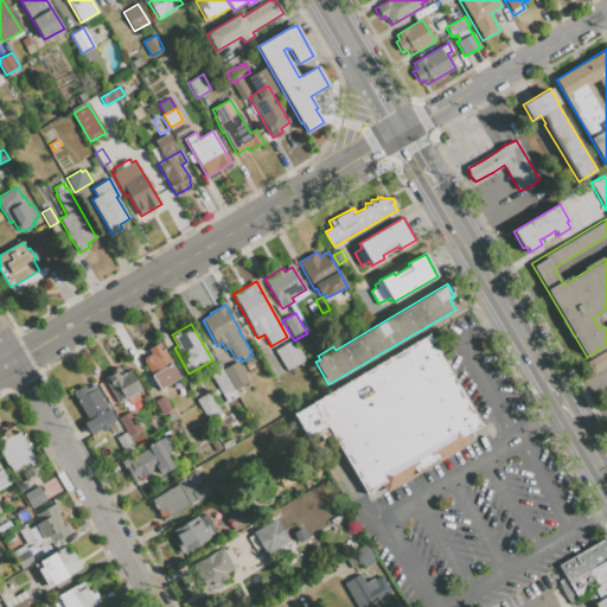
[(298,414),(430,333),(480,425),(467,433),(472,440),(388,492),(384,485),(368,494),(330,427),(311,438),(298,414)]
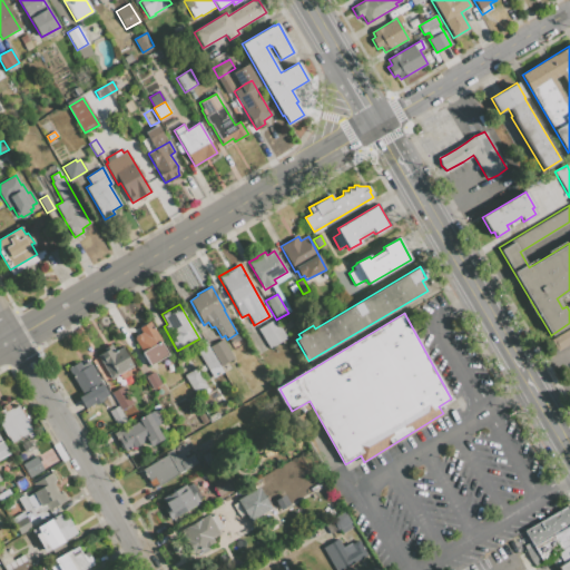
[(269,349),(286,337),(274,318),(257,330),(269,349)]
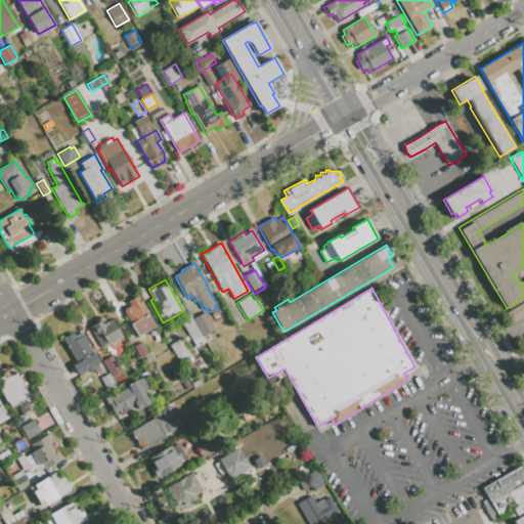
[(137,336),(155,326),(137,296),(128,302),(130,306),(124,309),(124,311),(137,336)]
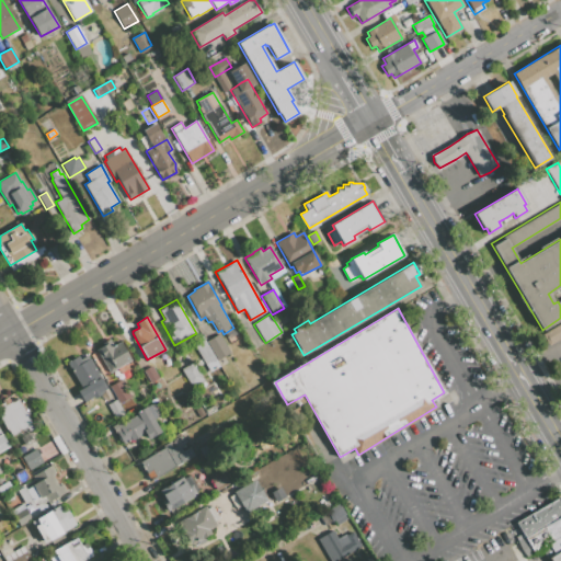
[(549,345),(560,338),(560,323),(542,334),(549,345)]
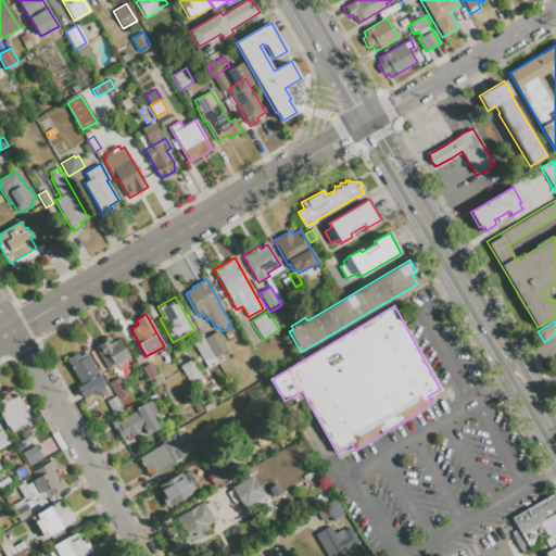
[(216,356),(228,350),(217,331),(205,338),(216,356)]
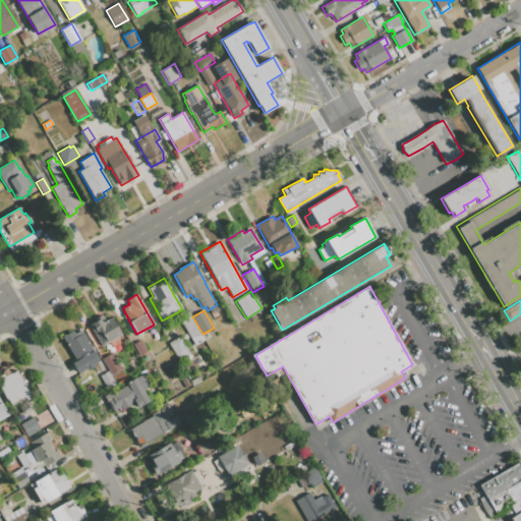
[(192,340),(200,335),(187,313),(179,319),(192,340)]
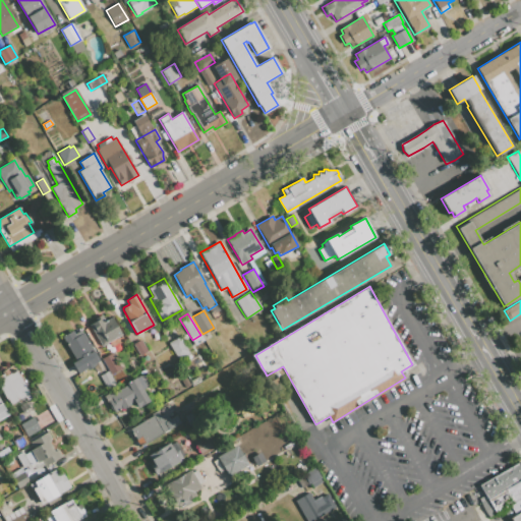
[(102,346),(121,335),(111,317),(105,322),(101,315),(95,319),(97,321),(90,325),(102,346)]
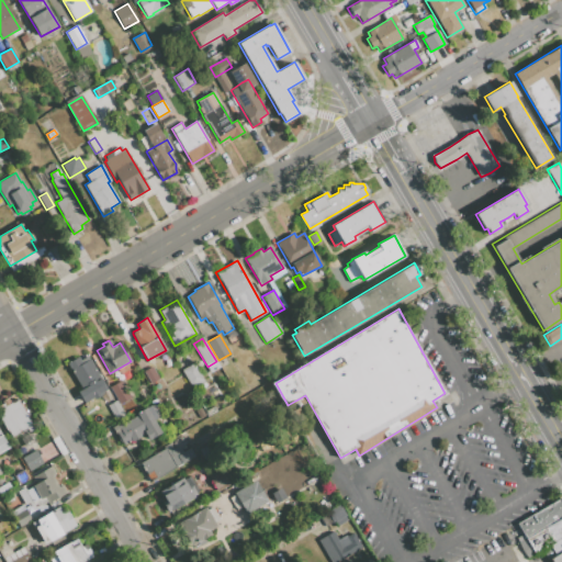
[(85,403),(107,390),(87,356),(79,360),(78,357),(67,363),(82,390),(78,392),(85,403)]
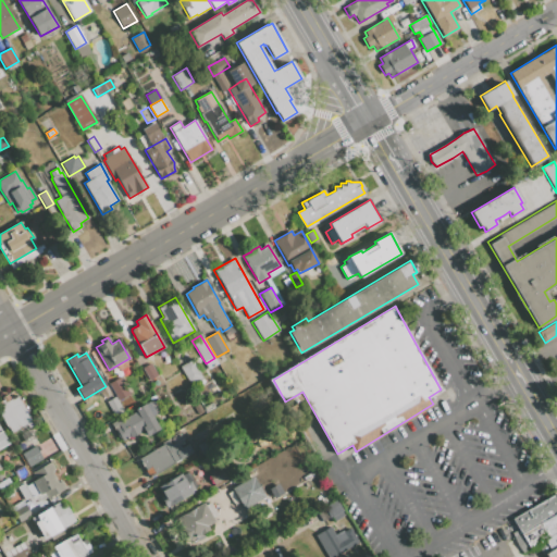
[(192,385),(202,379),(190,360),(180,367),(192,385)]
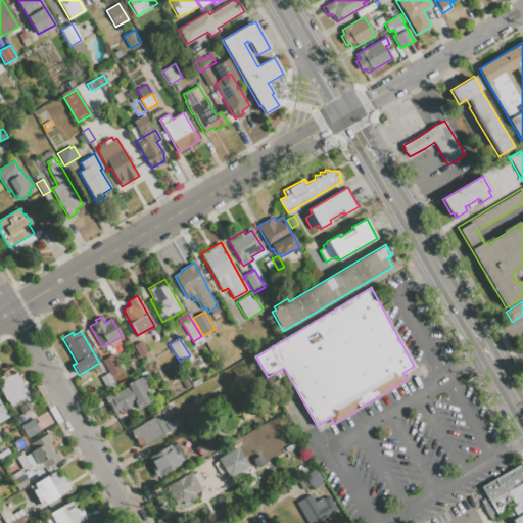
[(139,358),(148,353),(141,341),(133,346),(139,358)]
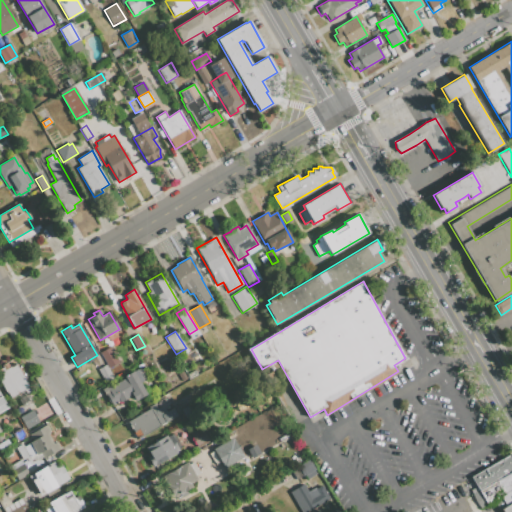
[(109,368),(119,362),(110,347),(100,353),(109,368)]
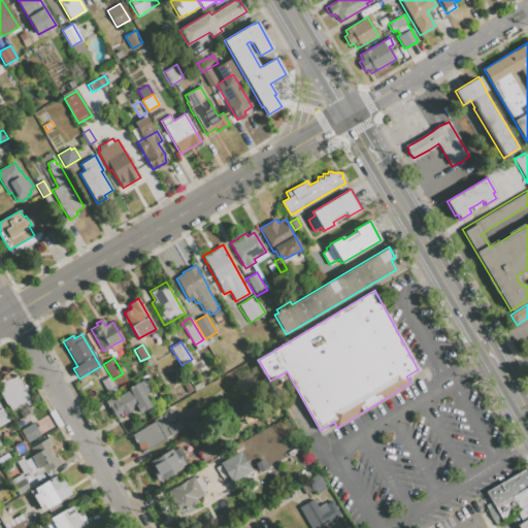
[(11,410),(25,402),(27,405),(32,402),(17,376),(11,380),(8,373),(1,377),(2,380),(0,381),(0,393),(6,405),(7,405),(11,410)]
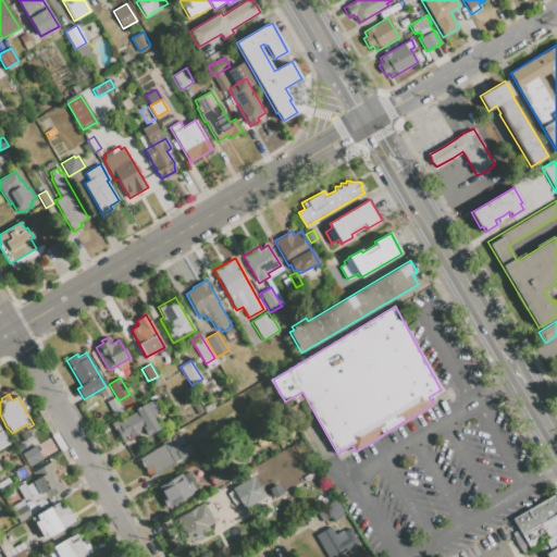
[(115,417),(124,411),(114,397),(107,401),(115,417)]
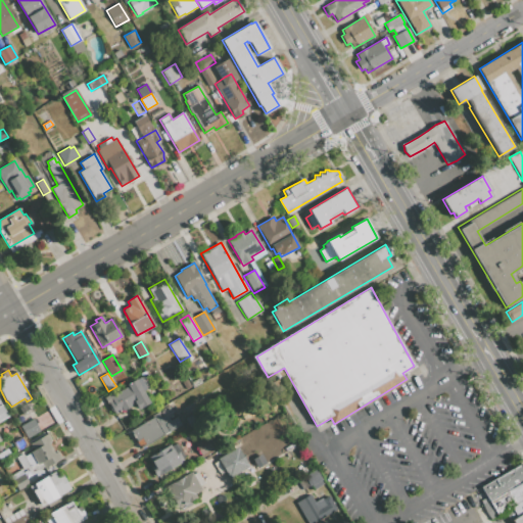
[(113,415),(134,402),(138,410),(149,402),(136,379),(127,384),(128,386),(111,395),(110,393),(104,397),(113,415)]
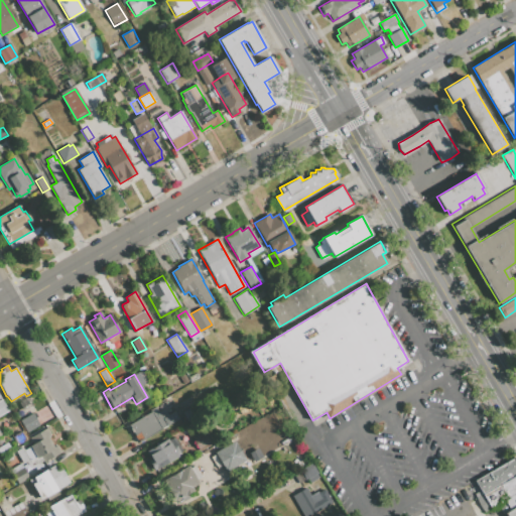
[(0,414),(8,410),(0,396),(0,414)]
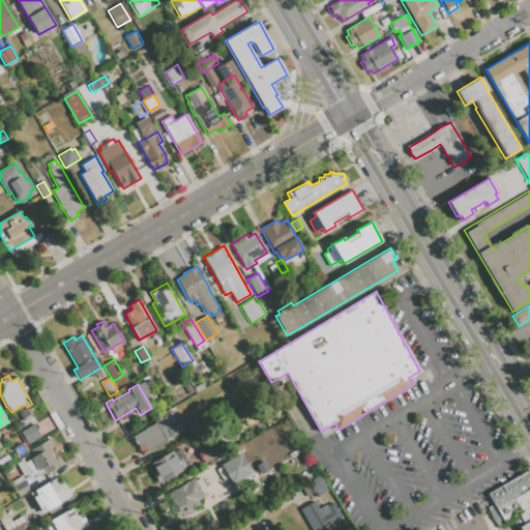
[(192,432),(205,423),(200,416),(187,424),(192,432)]
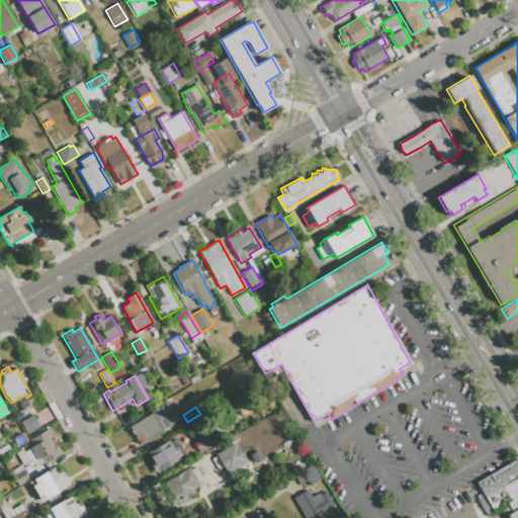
[(179,420),(175,414),(168,418),(164,411),(159,415),(156,409),(151,411),(152,413),(128,426),(139,443),(179,420)]
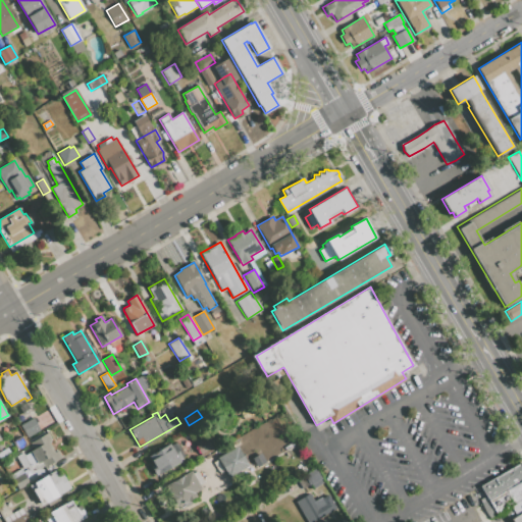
[(28,436),(40,430),(33,419),(20,425),(28,436)]
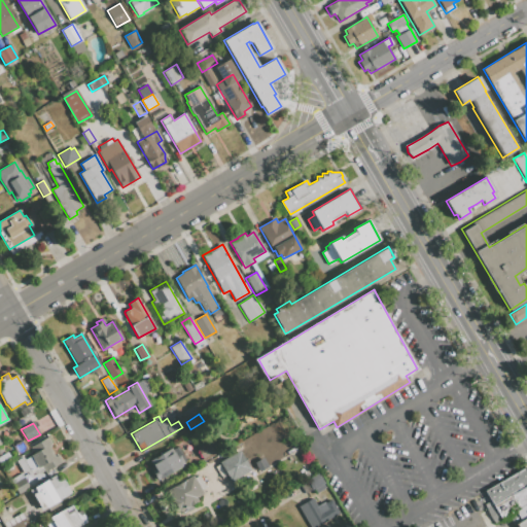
[(196,446),(204,461),(222,451),(213,435),(196,446)]
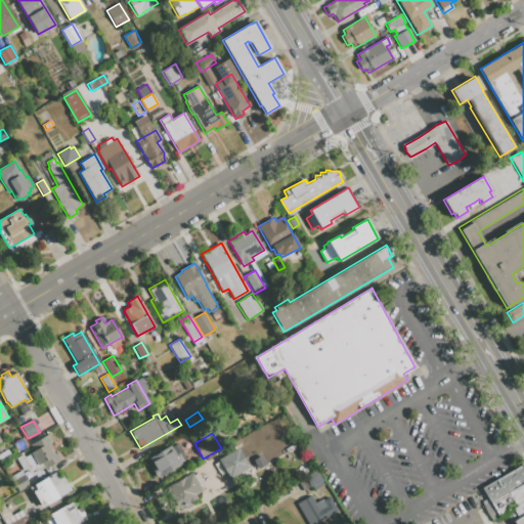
[(32,443),(31,444),(35,451),(24,456),(23,454),(15,459),(26,474),(34,469),(36,472),(38,471),(44,468),(46,472),(51,469),(49,467),(61,460),(57,452),(54,454),(48,443),(49,443),(52,441),(47,434),(32,443)]
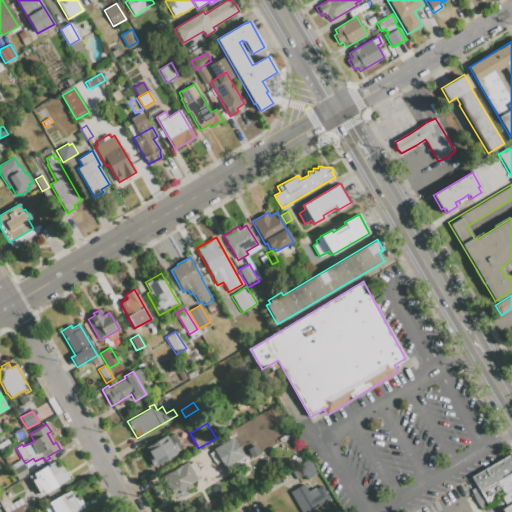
[(12,433),(17,442),(26,436),(21,428),(12,433)]
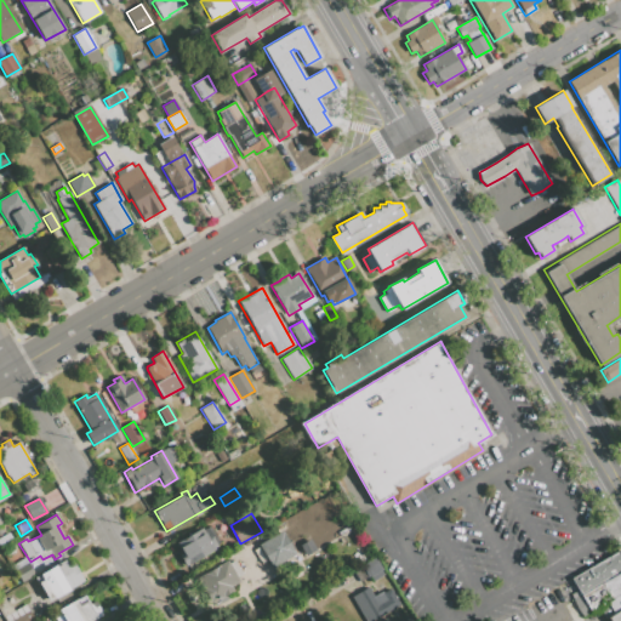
[(186,565),(217,546),(204,525),(177,543),(183,552),(180,554),(186,565)]
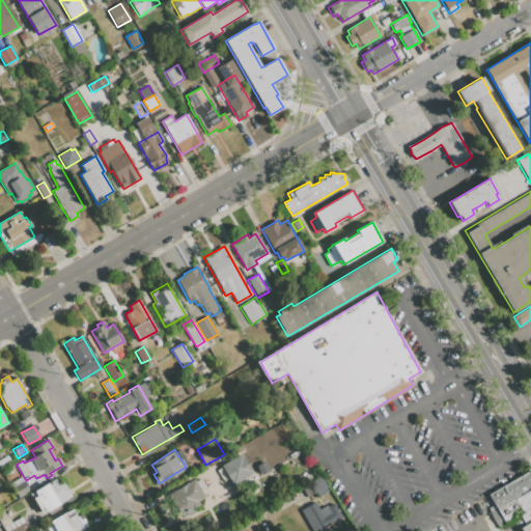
[(0,468),(1,470),(11,464),(6,456),(0,459),(0,468)]
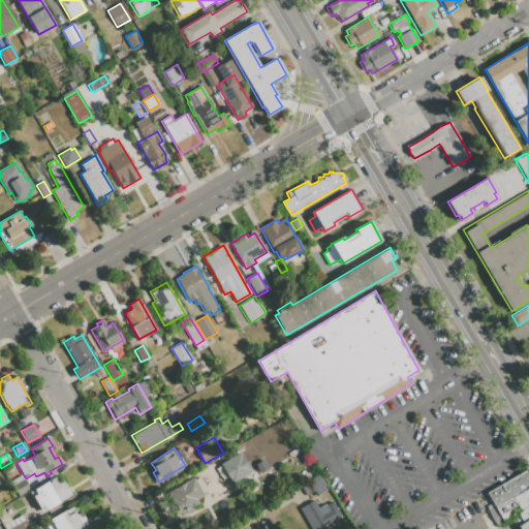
[(237,479),(252,470),(243,455),(227,464),(237,479)]
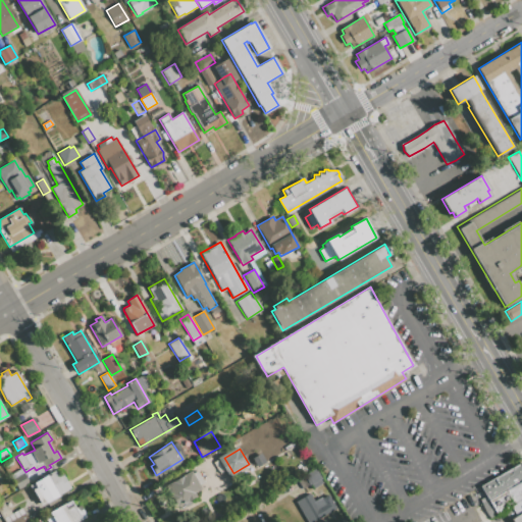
[(252,458),(260,453),(266,462),(257,467),(252,458)]
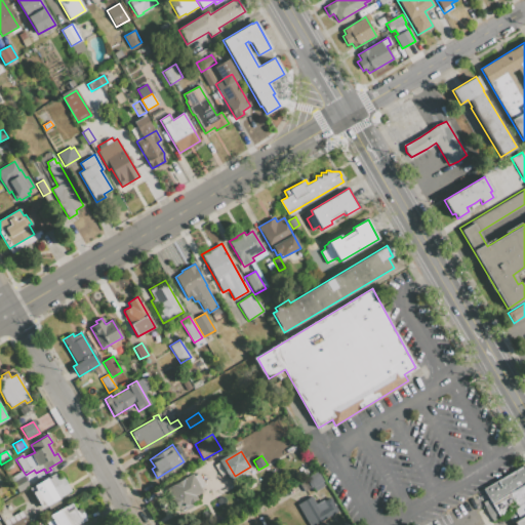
[(524,524),(518,524),(516,522),(520,520),(515,510),(491,521),(482,507),(491,501),(484,488),(524,463),(524,465),(524,524)]
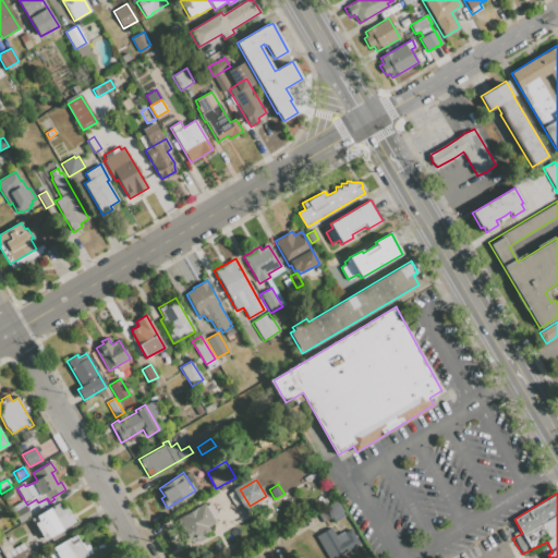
[(330,519),(332,518),(335,522),(347,516),(338,500),(325,508),(330,519)]
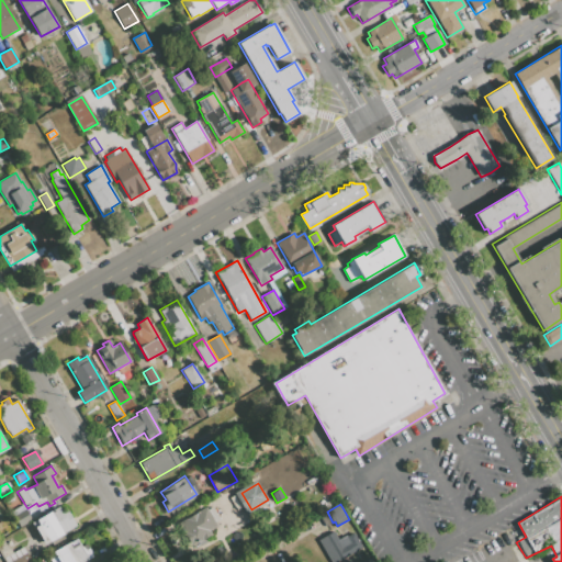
[(20,527),(31,520),(22,506),(12,512),(20,527)]
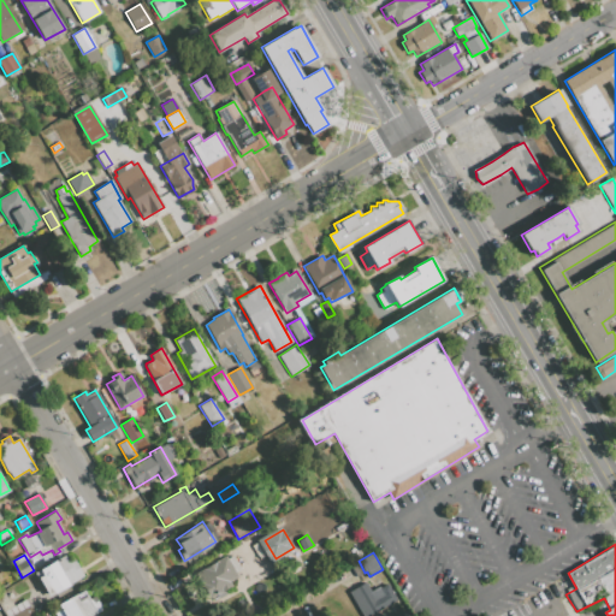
[(209,598),(231,586),(229,581),(237,576),(235,573),(241,569),(232,555),(226,558),(225,557),(196,574),(209,598)]
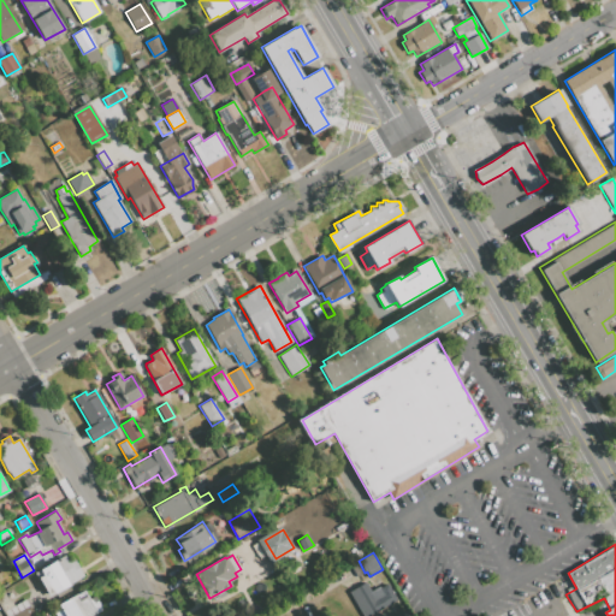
[(48,597),(55,592),(57,593),(70,586),(69,585),(83,576),(73,560),(67,562),(64,556),(35,573),(48,597)]
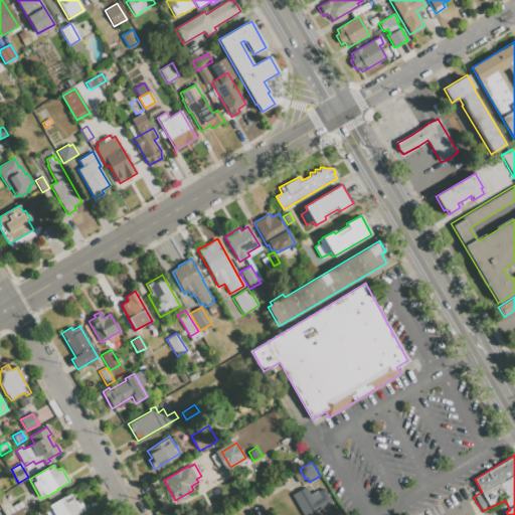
[(220,475),(223,480),(211,486),(209,481),(220,475)]
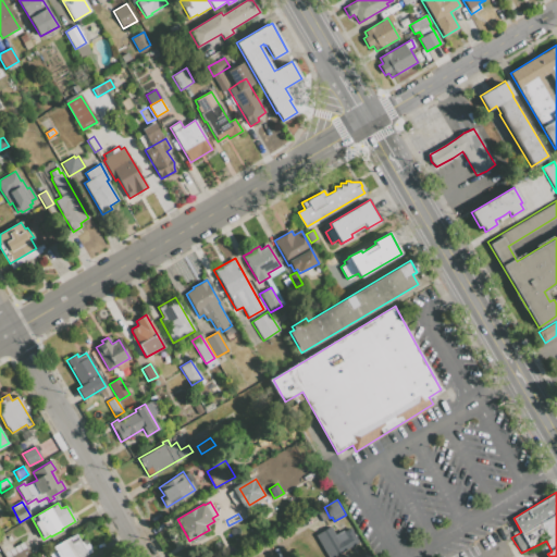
[(331,556),(333,556),(358,542),(349,529),(344,532),(343,531),(338,534),(338,533),(335,535),(330,527),(318,534),(331,556)]
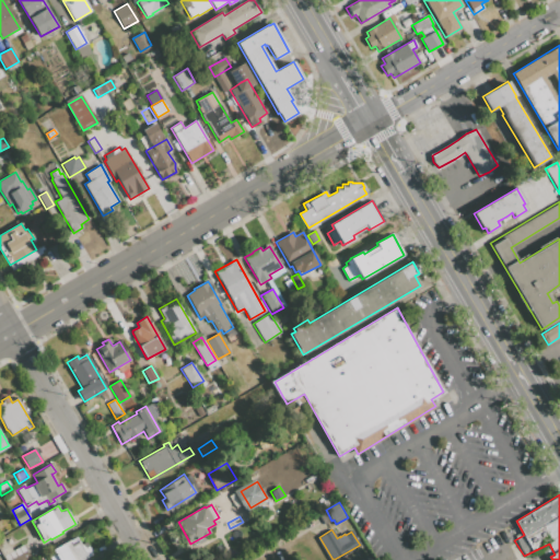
[(50,559),(81,559),(92,553),(85,543),(81,545),(76,536),(47,553),(50,559)]
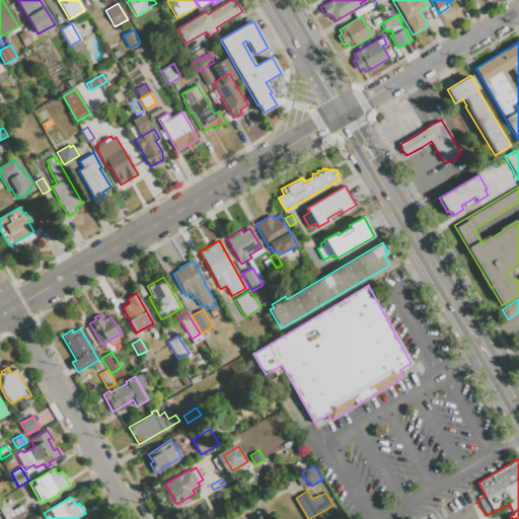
[(20,505),(24,510),(8,518),(3,518),(0,512),(0,500),(2,499),(7,507),(9,506),(11,510),(20,505)]
